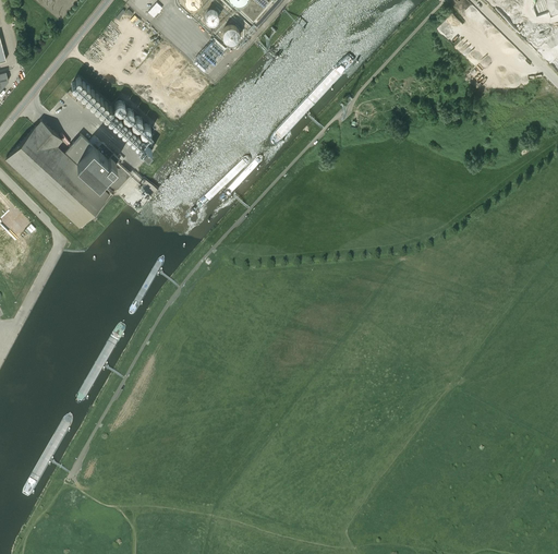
[(201,0),(183,0),(183,3),(184,7),(186,10),(189,12),(192,12),(196,12),(198,10),(201,7),(202,3),(201,0)]
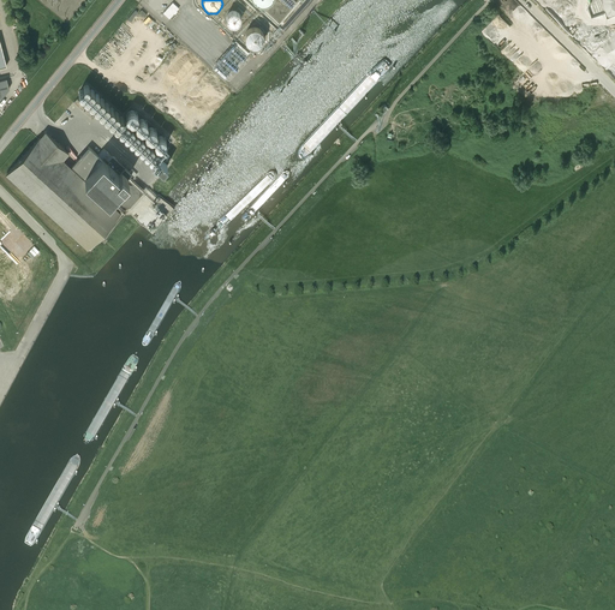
[(179,12),(172,7),(163,18),(169,23),(179,12)]
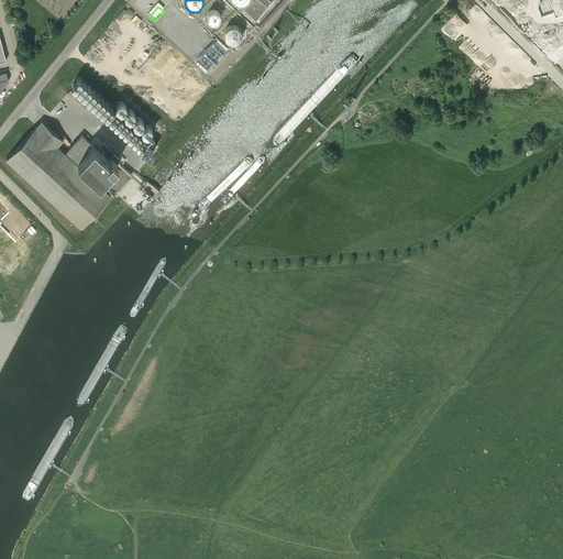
[(128,12),(112,31),(117,34),(132,15),(128,12)]
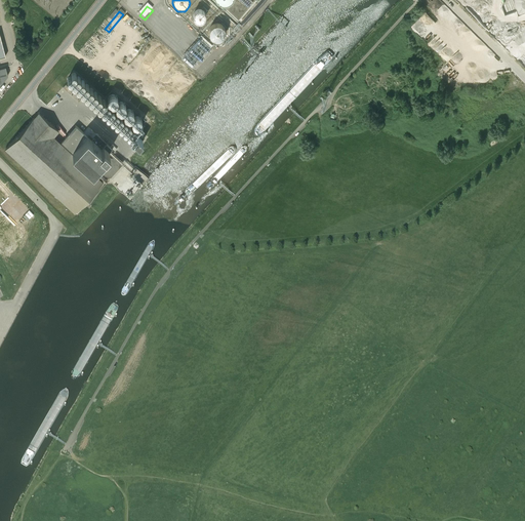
[(205,17),(204,15),(202,14),(199,13),(197,14),(195,15),(194,17),(193,19),(194,23),(195,25),(197,26),(199,27),(202,26),(204,25),(205,23),(206,19),(205,17)]
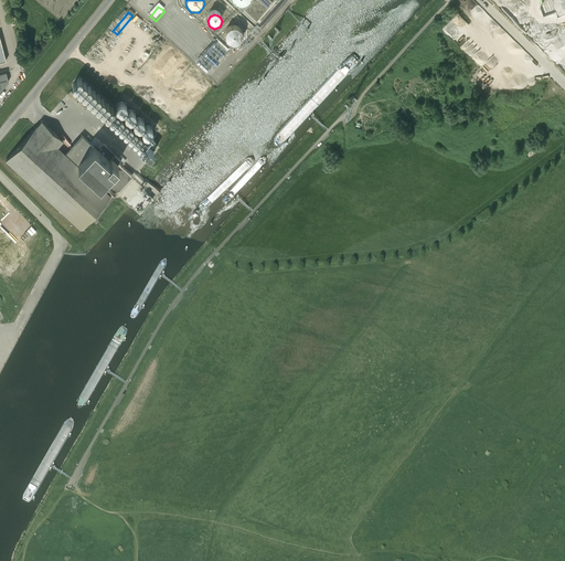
[(243,35),(242,32),(238,30),(235,30),(232,30),(228,32),(226,35),(226,39),(226,42),(228,45),(232,46),(235,48),(238,46),(242,45),(244,42),(244,39),(243,35)]
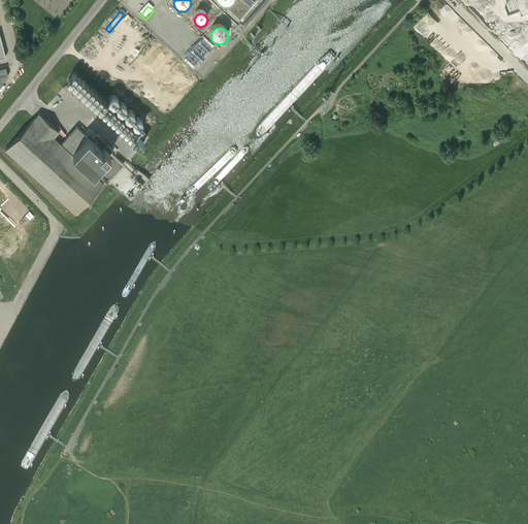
[(66,89),(63,92),(70,98),(73,96),(66,89)]
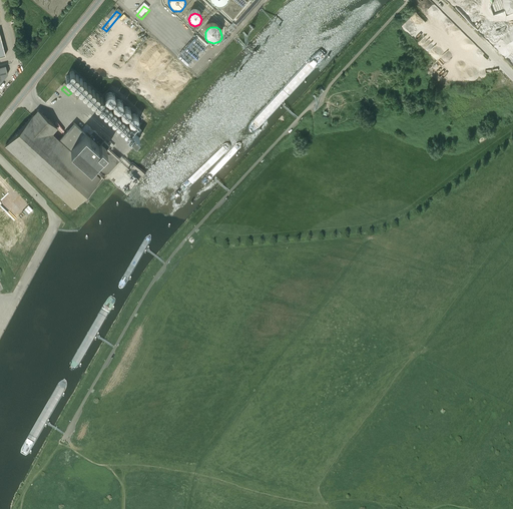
[(110,96),(108,96),(106,97),(105,98),(105,100),(105,102),(105,103),(106,104),(107,105),(109,106),(111,106),(112,106),(114,104),(115,103),(115,101),(115,100),(114,98),(113,97),(111,96),(110,96)]
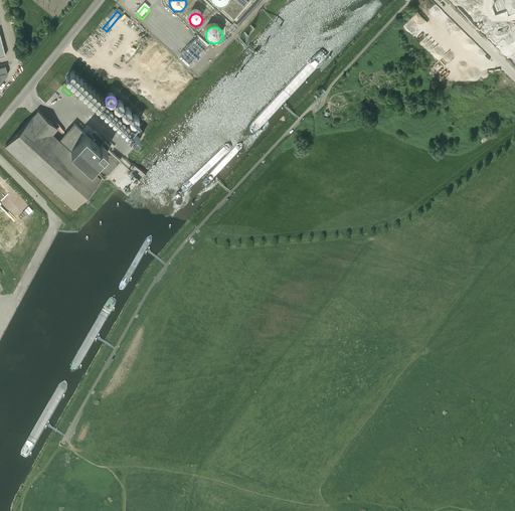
[(118,104),(117,104),(115,105),(114,107),(114,108),(114,110),(114,111),(115,113),(116,114),(118,114),(119,114),(121,114),(122,113),(123,111),(124,109),(124,108),(123,106),(122,105),(120,104),(118,104)]
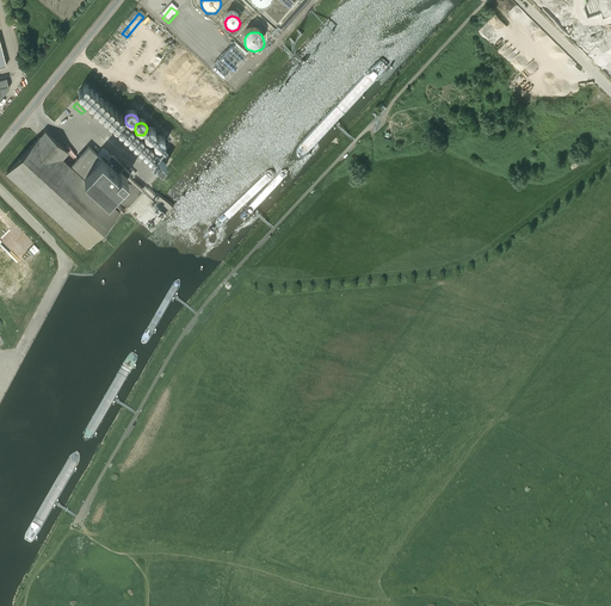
[(149,131),(148,131),(146,133),(144,135),(144,136),(143,138),(144,140),(146,142),(147,143),(149,143),(150,143),(153,143),(154,142),(155,140),(156,138),(156,136),(155,134),(154,133),(152,131),(149,131)]
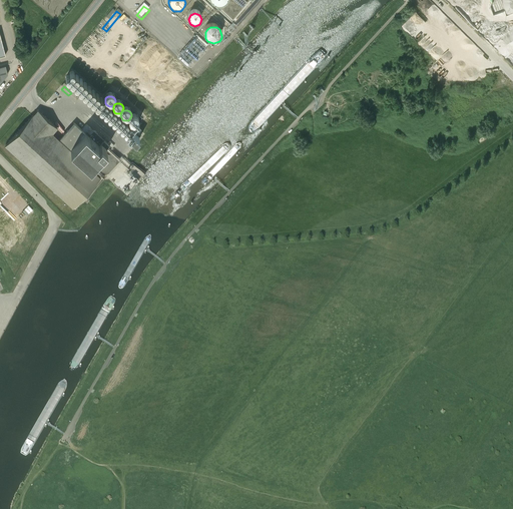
[(73,209),(89,191),(99,181),(51,137),(56,131),(38,114),(6,148),(73,209)]
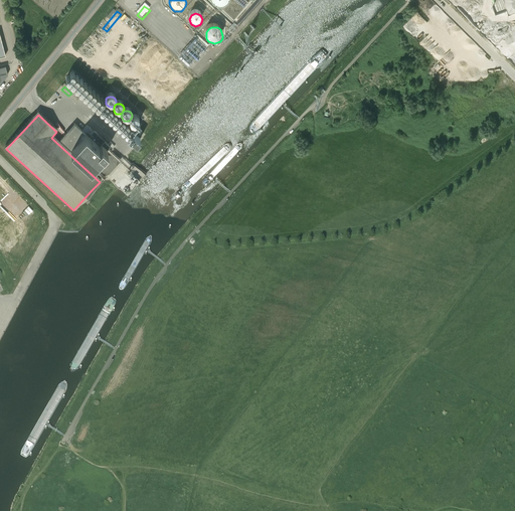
[(134,118),(132,119),(131,120),(130,121),(129,123),(129,124),(130,126),(131,127),(132,128),(133,129),(135,129),(137,128),(138,127),(139,126),(139,124),(139,122),(139,121),(137,119),(136,119),(134,118)]
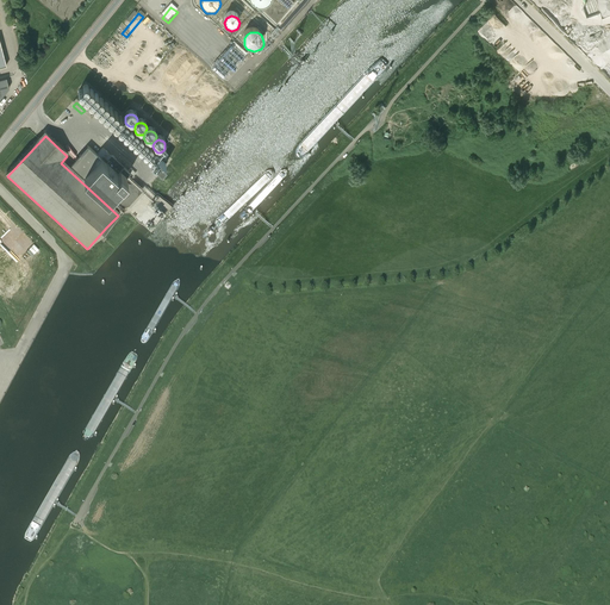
[(143,194),(135,187),(129,187),(128,186),(136,178),(131,173),(129,175),(124,172),(103,153),(97,158),(88,150),(72,169),(85,181),(118,212),(129,210),(143,194)]
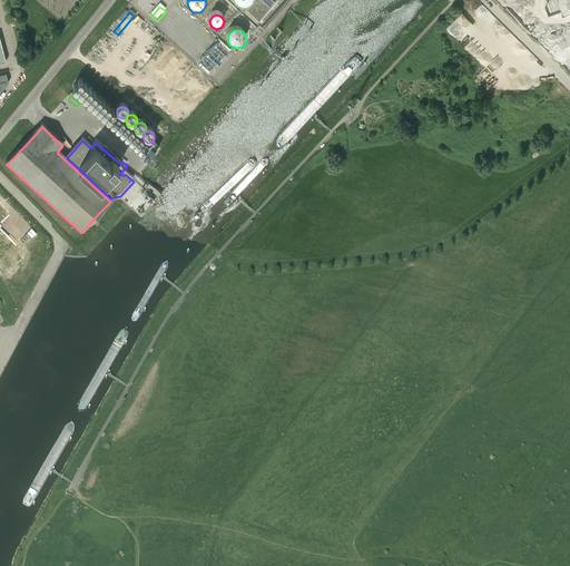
[(145,149),(140,154),(150,163),(155,158),(145,149)]
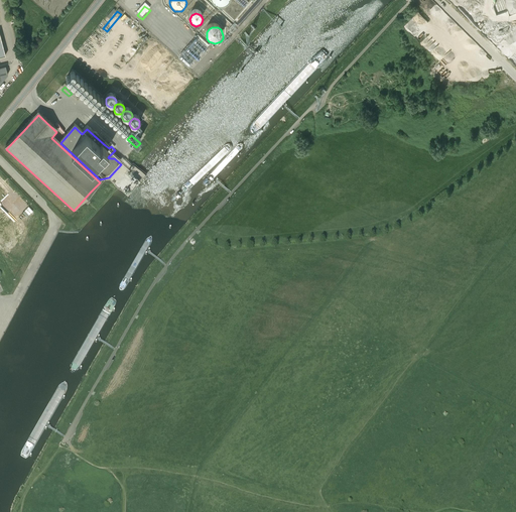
[(21,217),(1,238),(9,246),(30,224),(21,217)]
